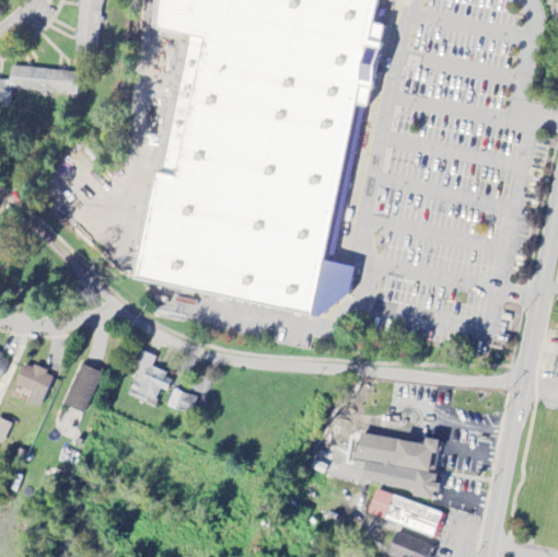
[(79,0),(78,50),(100,51),(102,0),(79,0)]
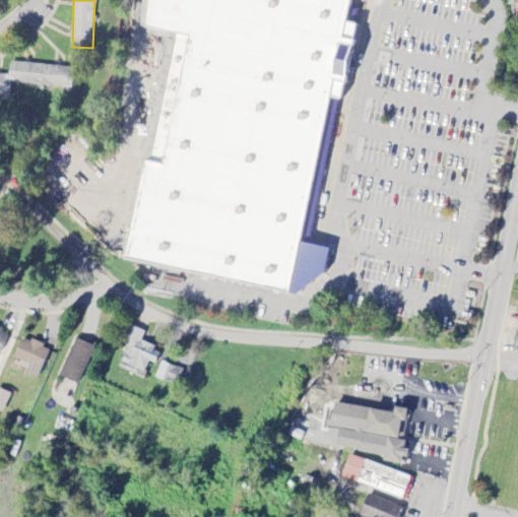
[(329,244),(324,269),(295,291),(121,253),(177,30),(143,21),(146,0),(347,0),(344,20),(354,22),(337,94),(330,94),(301,241),(329,244)]
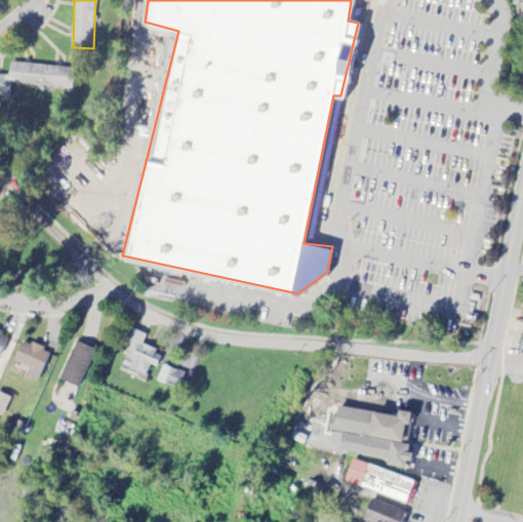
[(0,93),(10,94),(10,84),(73,87),(75,65),(11,62),(10,73),(0,72),(0,93)]
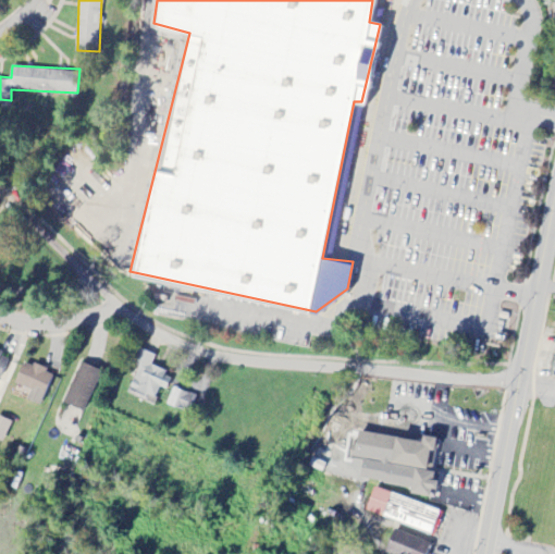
[(140,366),(130,389),(147,397),(148,393),(157,396),(162,385),(168,388),(174,374),(152,364),(157,355),(142,347),(134,362),(140,366)]
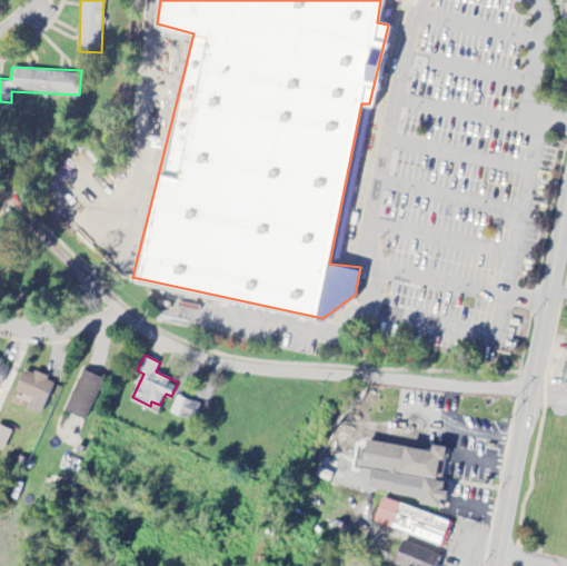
[(0,385),(2,386),(10,363),(0,359),(0,385)]
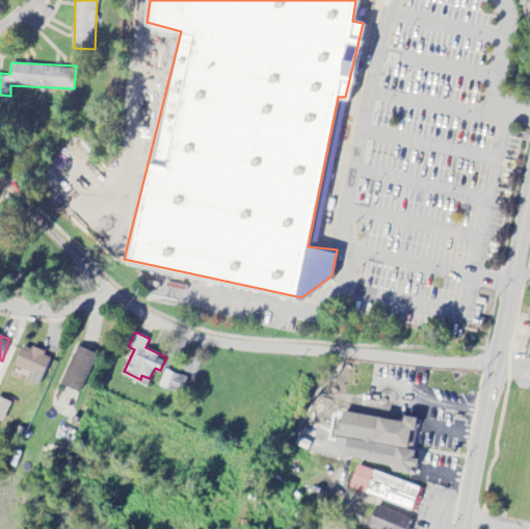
[(99,351),(78,343),(61,384),(82,392),(99,351)]
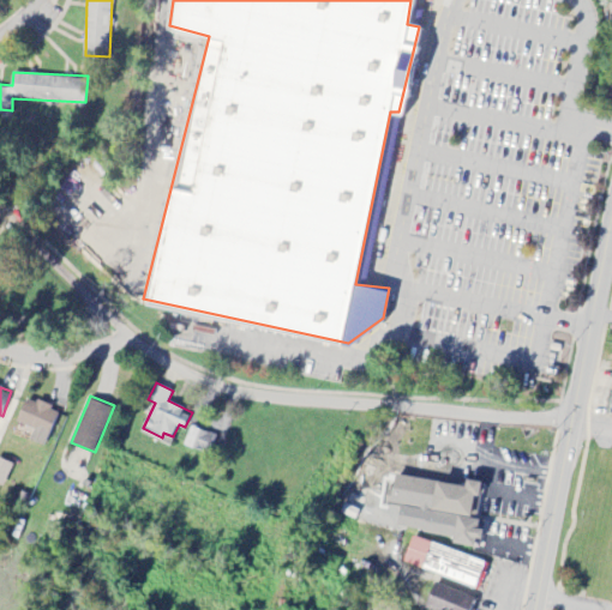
[(59,406),(27,397),(18,422),(35,427),(31,439),(48,445),(59,406)]
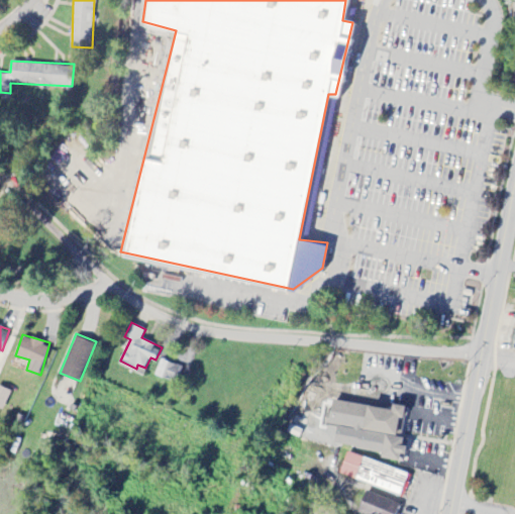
[(157,375),(179,382),(184,366),(162,358),(157,375)]
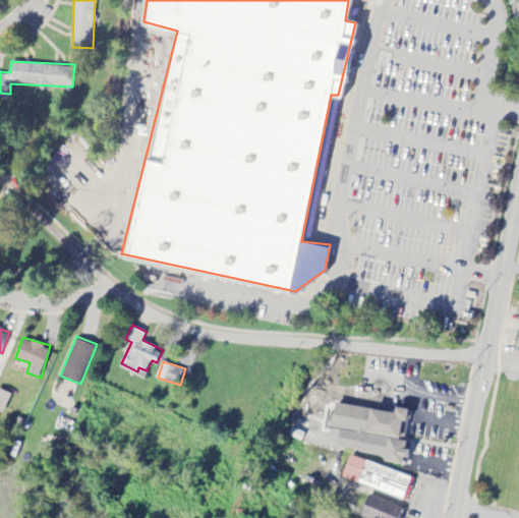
[(0,410),(4,412),(13,393),(0,387),(0,410)]
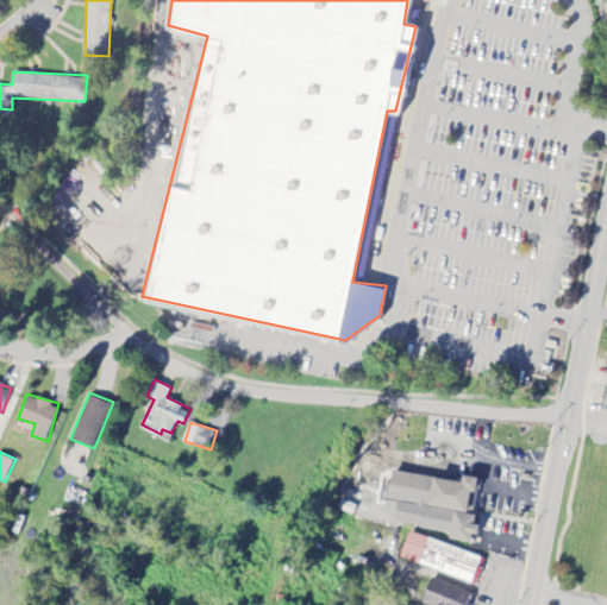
[(480,478),(463,476),(462,481),(393,471),(390,485),(386,484),(383,498),(398,500),(394,522),(451,531),(450,537),(477,542),(482,515),(474,514),(480,478)]
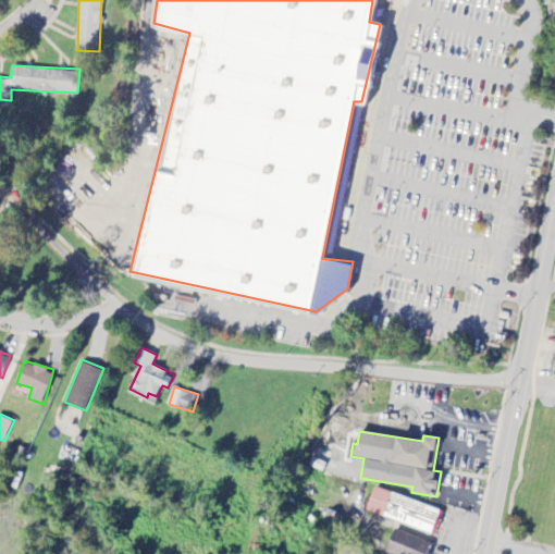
[(367,511),(436,533),(444,509),(374,487),(367,511)]
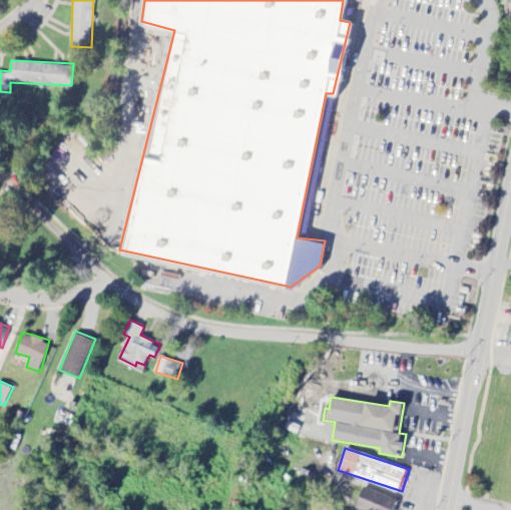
[(394,509),(398,500),(364,486),(355,508),(360,509),(394,509)]
